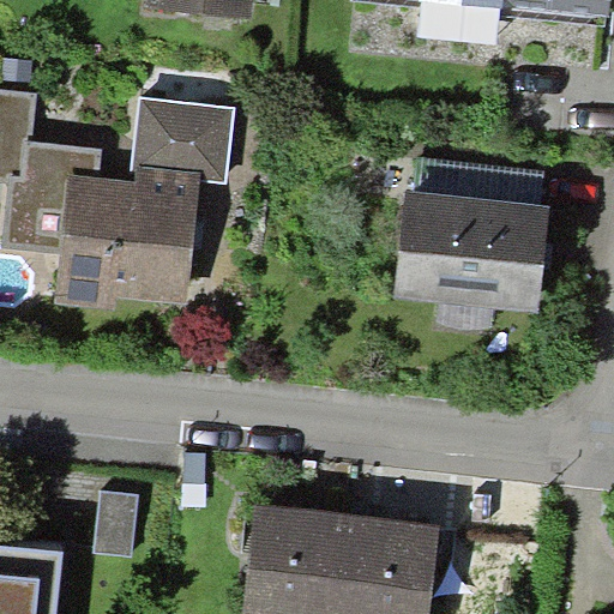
[(252,19),(253,0),(143,0),(143,7),(252,19)]
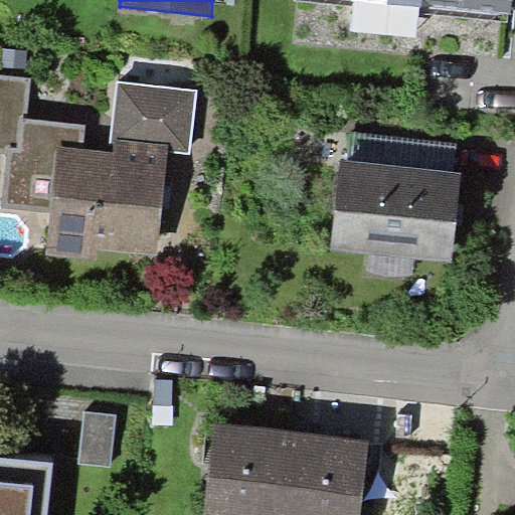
[(514,0),(377,0),(513,13),(514,0)]
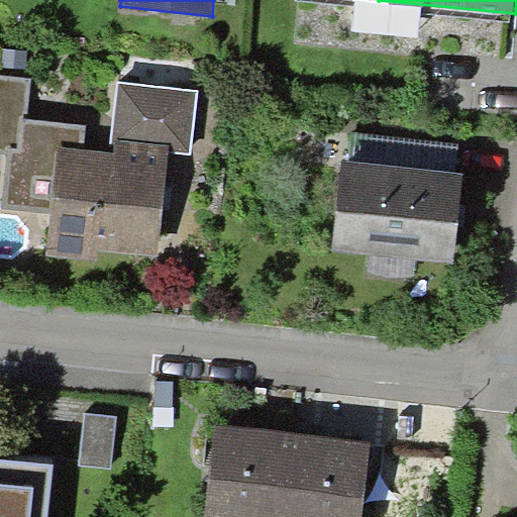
[(199,90),(118,81),(110,151),(84,148),(86,124),(26,118),(30,80),(0,76),(0,154),(8,157),(3,208),(52,214),(46,255),(98,262),(99,251),(158,257),(170,153),(192,157),(199,90)]
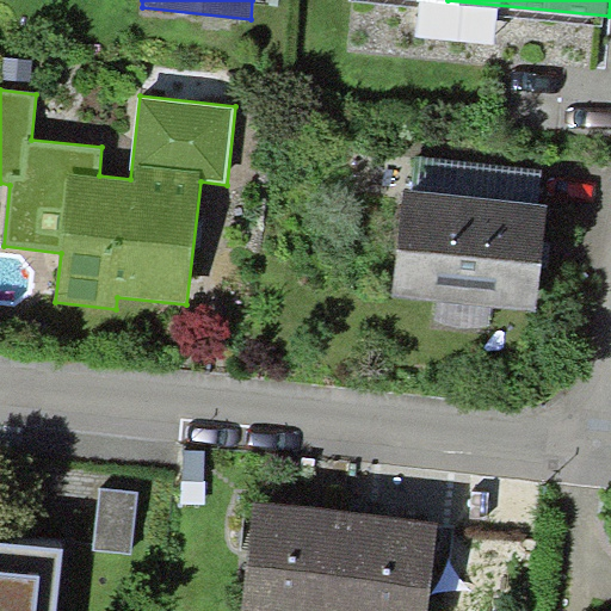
[(414,156),(411,190),(539,203),(543,170),(414,156)]
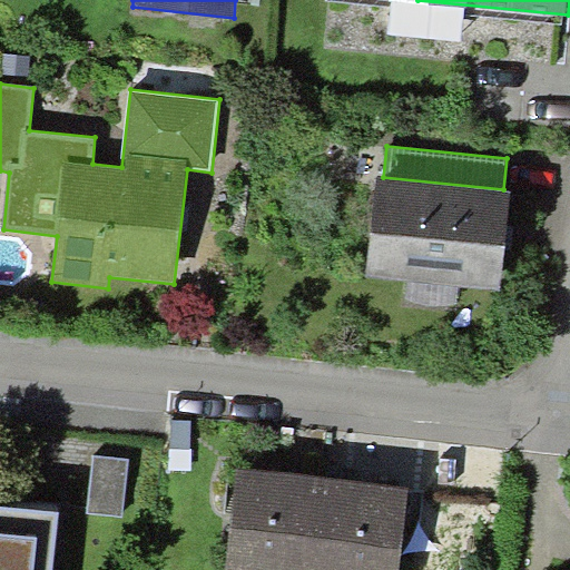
[(383,177),(376,176),(365,276),(409,282),(459,286),(500,292),(511,192),(503,189),(383,177)]
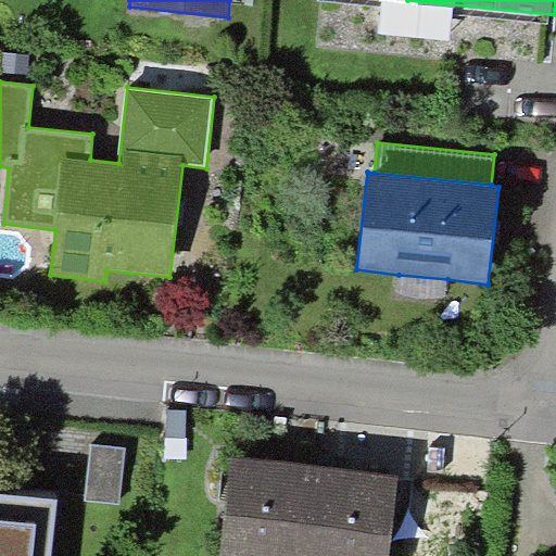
[(445,299),(447,279),(399,275),(396,294),(445,299)]
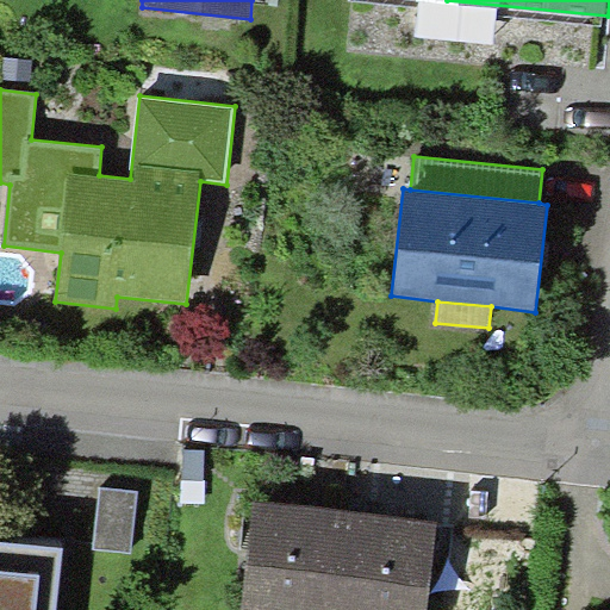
[(138,491),(100,486),(93,547),(132,551),(138,491)]
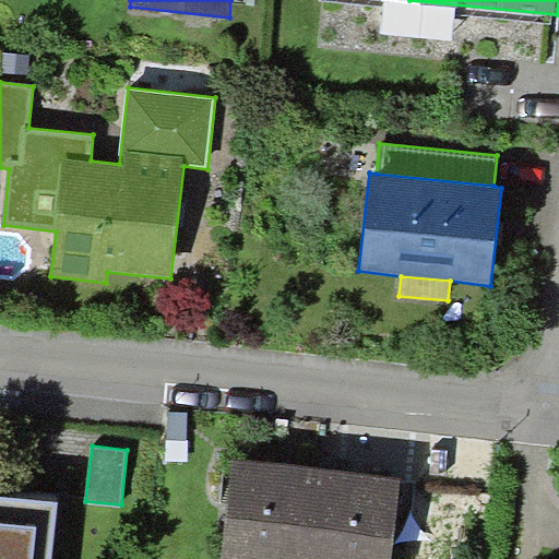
[(221,558),(306,558),(318,467),(233,458),(221,558)]
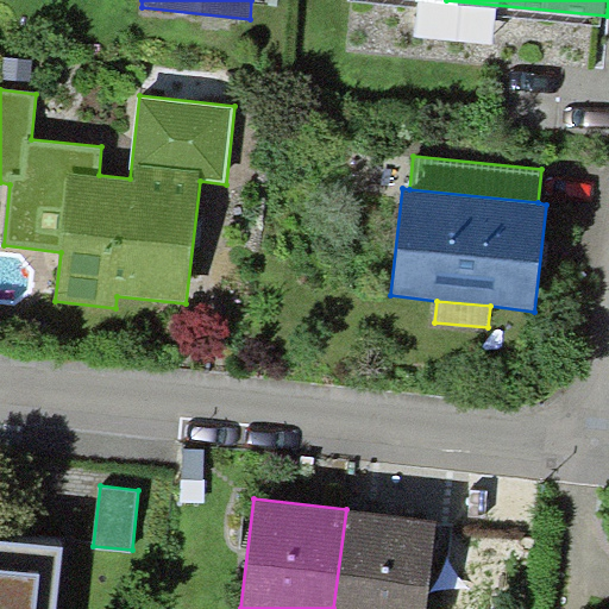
[(426,608),(437,520),(346,509),(333,608),(426,608)]
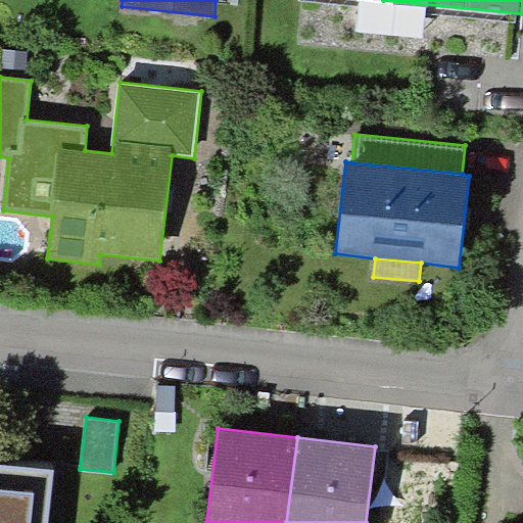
[(0,522),(50,522),(56,469),(0,463),(0,522)]
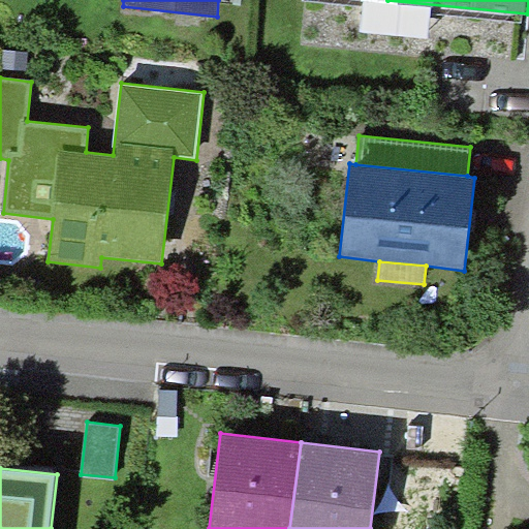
All buildings are outlined.
